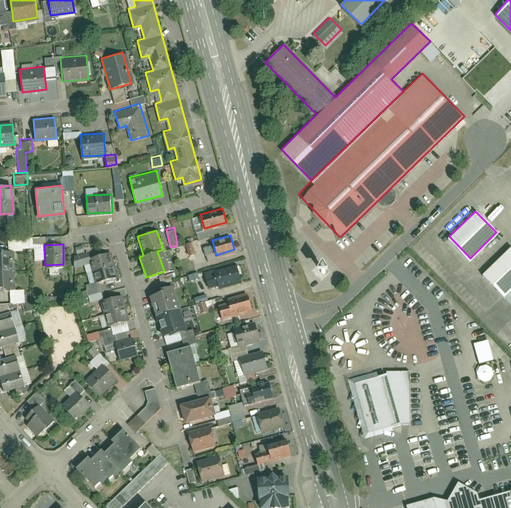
[(510,248),(509,246),(483,272),(504,294),(510,286),(510,248)]
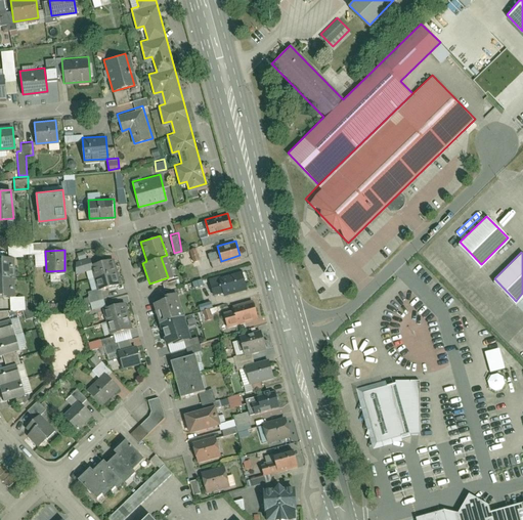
[(13,256),(0,257),(0,294),(15,293),(13,256)]
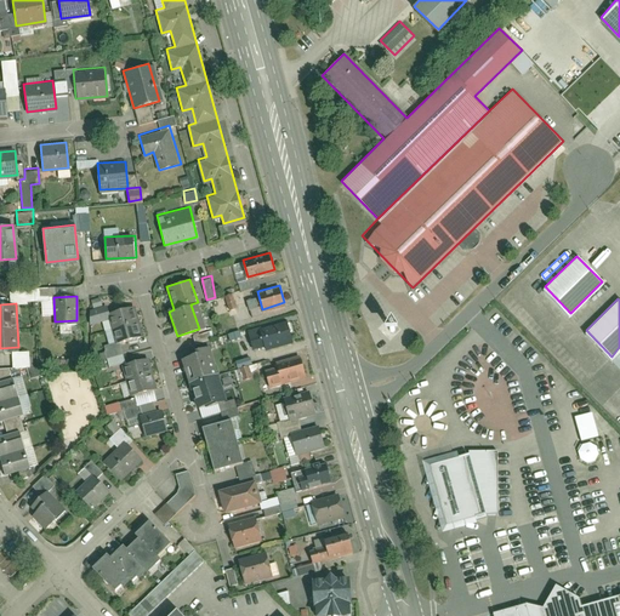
[(138,334),(130,307),(108,313),(117,341),(138,334)]
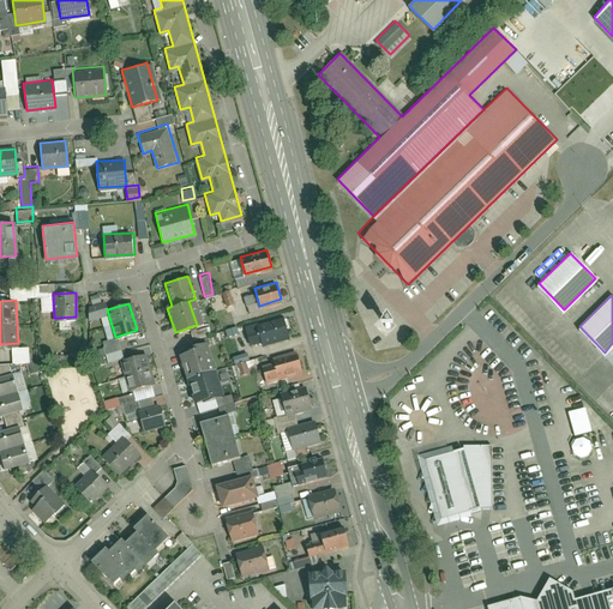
[(288,337),(283,315),(245,326),(250,343),(260,339),(262,344),(288,337)]
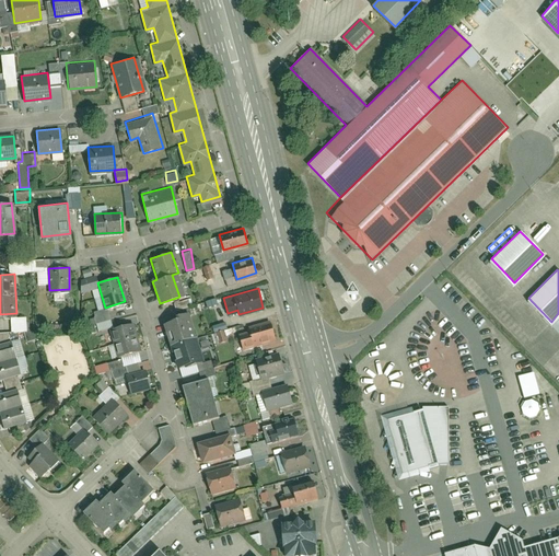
[(202,359),(188,313),(163,321),(177,367),(202,359)]
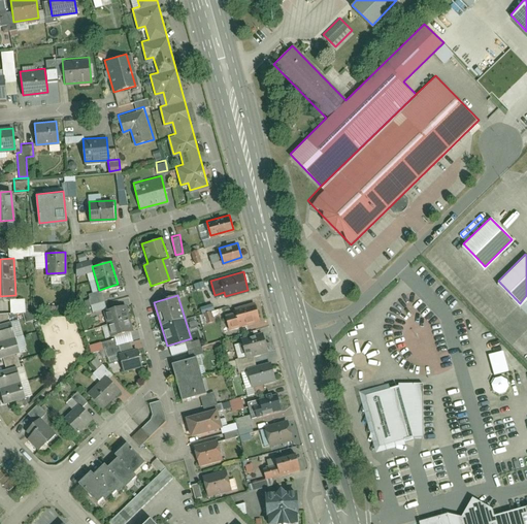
[(260,319),(255,300),(233,306),(235,312),(226,314),(230,327),(260,319)]
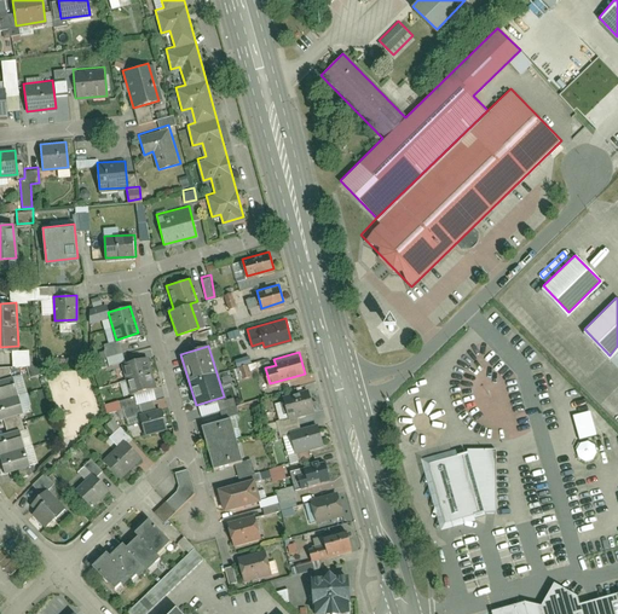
[(143,357),(120,364),(128,393),(151,387),(143,357)]
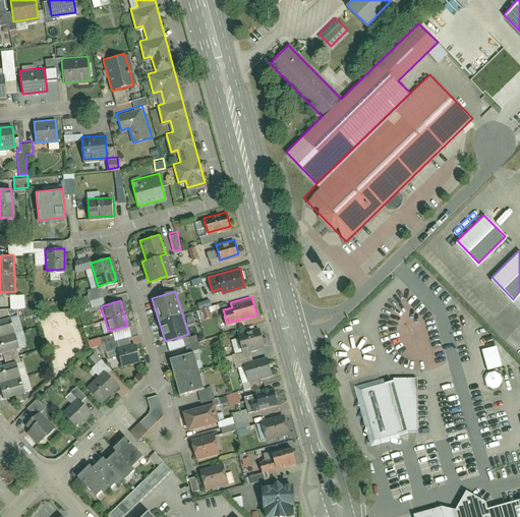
[(0,352),(4,364),(0,365),(0,387),(3,397),(26,390),(17,360),(14,348),(18,347),(14,331),(16,331),(10,313),(0,317),(0,352)]
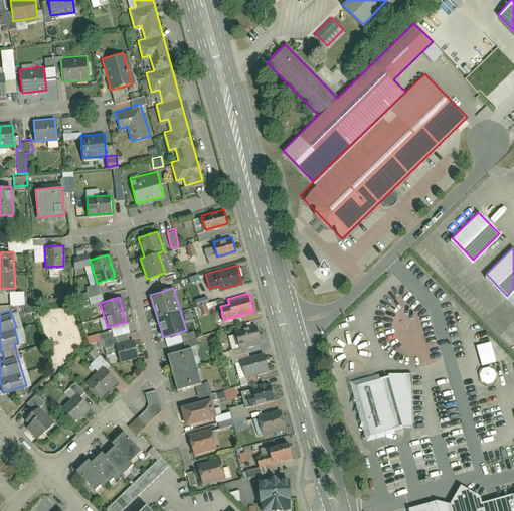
[(261,339),(255,323),(234,329),(239,346),(261,339)]
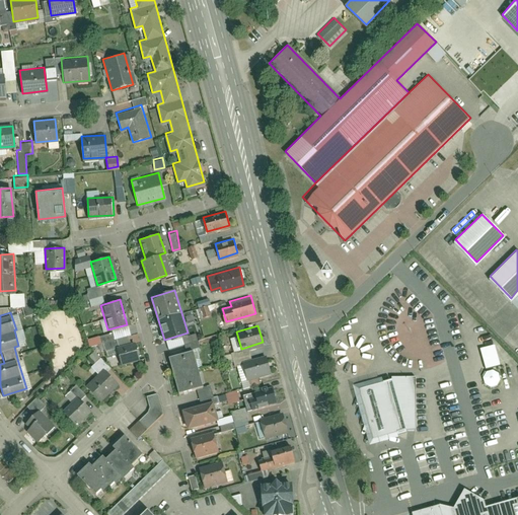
[(141,358),(136,340),(117,345),(122,363),(141,358)]
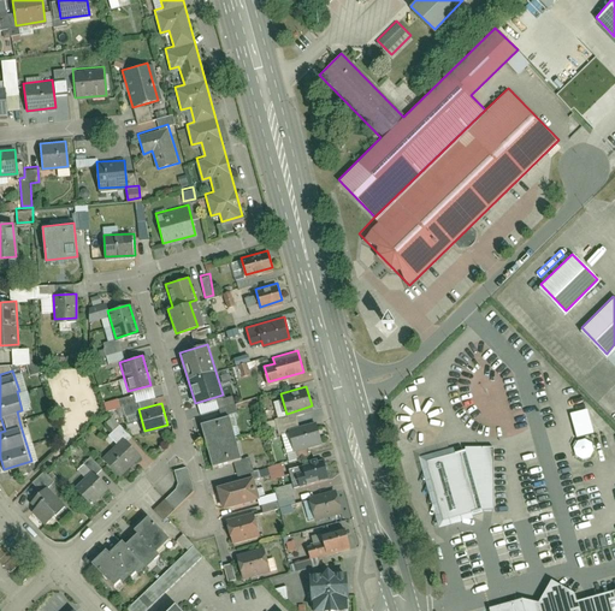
[(229,414),(200,421),(211,464),(240,457),(229,414)]
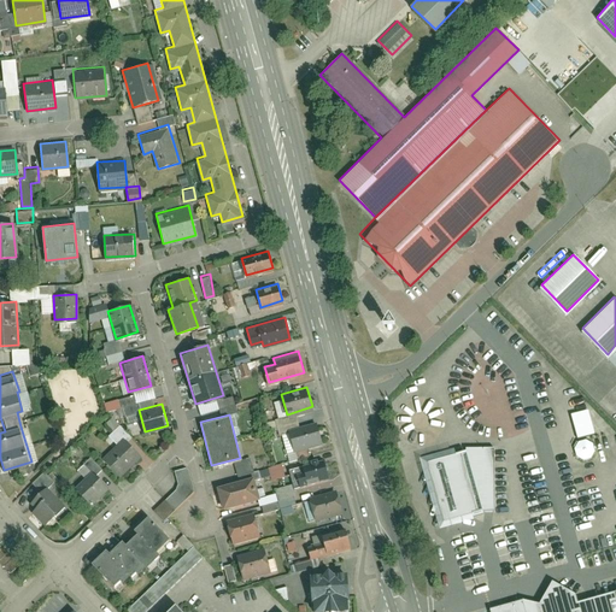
[(322,441),(315,419),(288,428),(295,449),(322,441)]
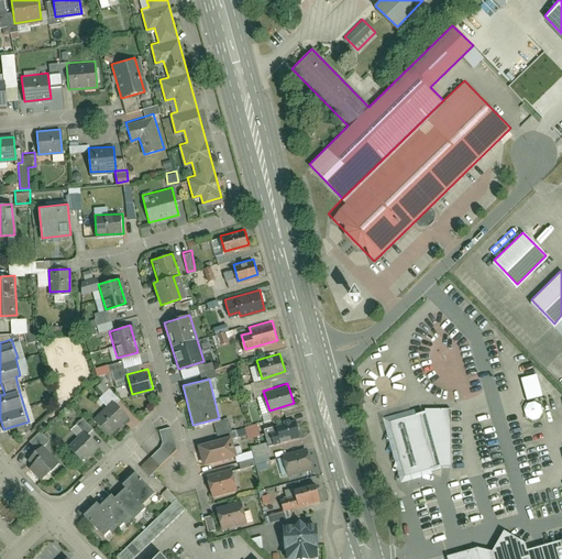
[(113,398),(92,416),(107,431),(127,414),(113,398)]
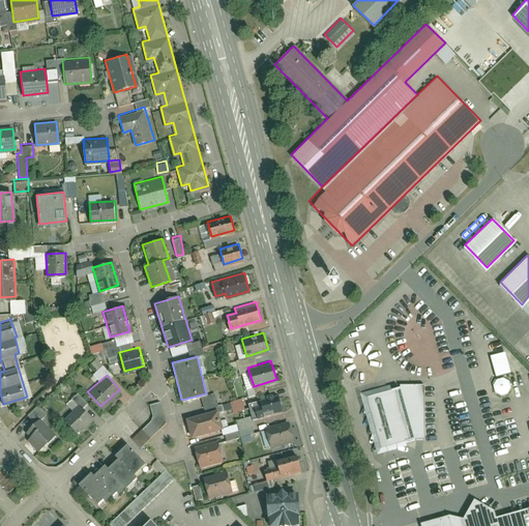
[(398,391),(366,401),(380,447),(411,439),(420,439),(419,385),(398,385),(398,391)]
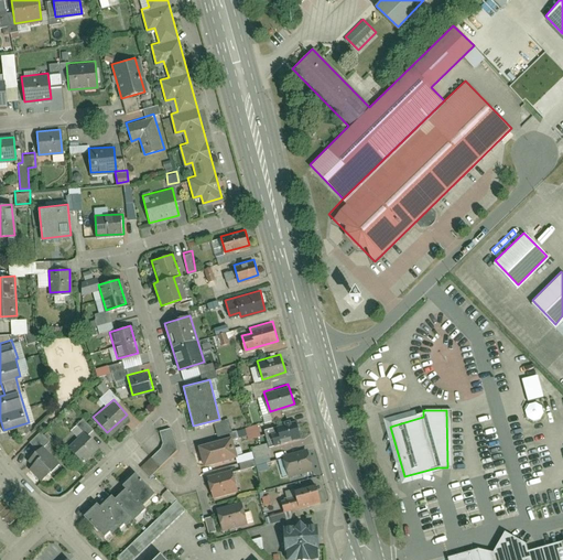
[(299,434),(295,420),(275,426),(277,431),(271,432),(273,441),(299,434)]
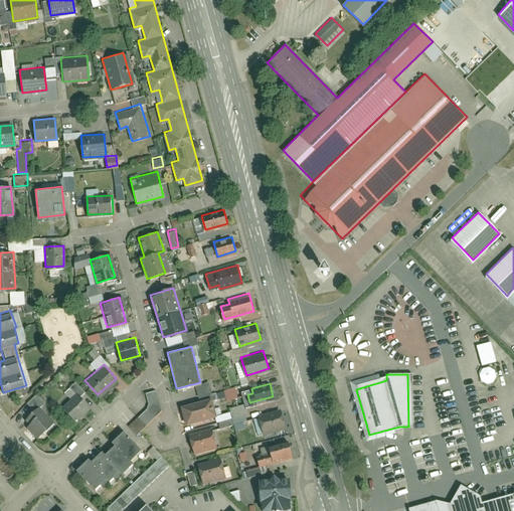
[(129,423),(137,433),(165,403),(151,389),(145,395),(151,401),(129,423)]
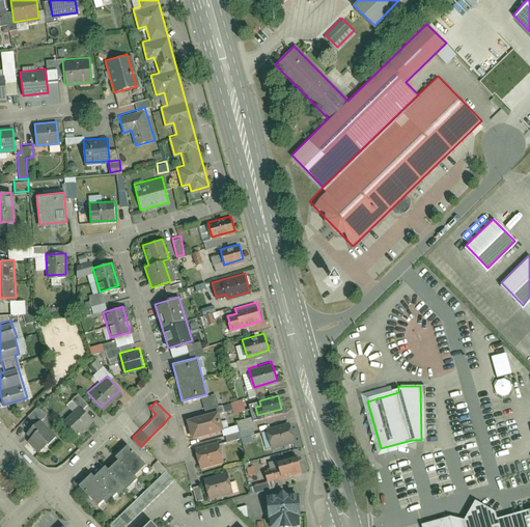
[(92,419),(79,405),(65,418),(79,433),(92,419)]
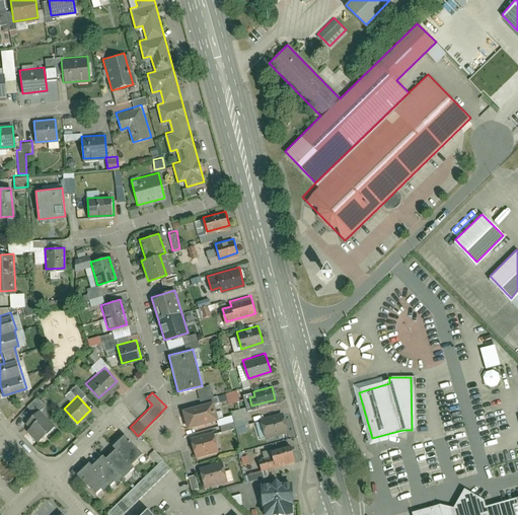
[(213,400),(181,409),(187,428),(218,420),(213,400)]
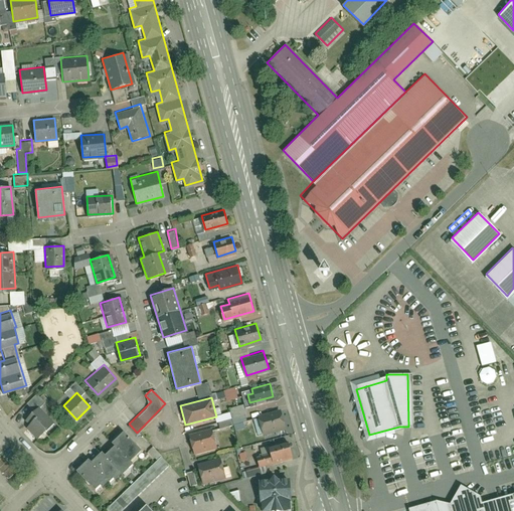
[(32,421),(26,427),(37,439),(53,424),(32,401),(23,410),(32,421)]
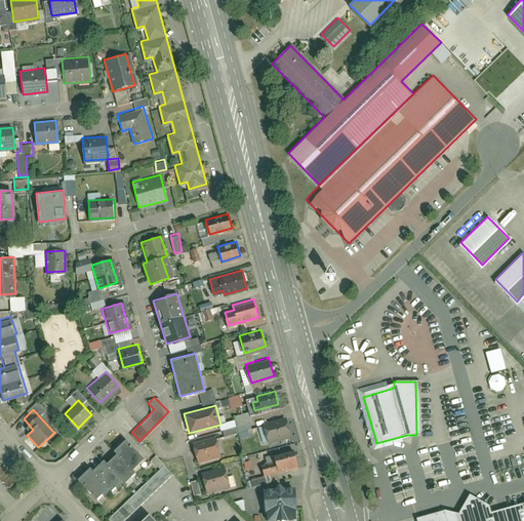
[(234,413),(237,430),(252,427),(249,410),(234,413)]
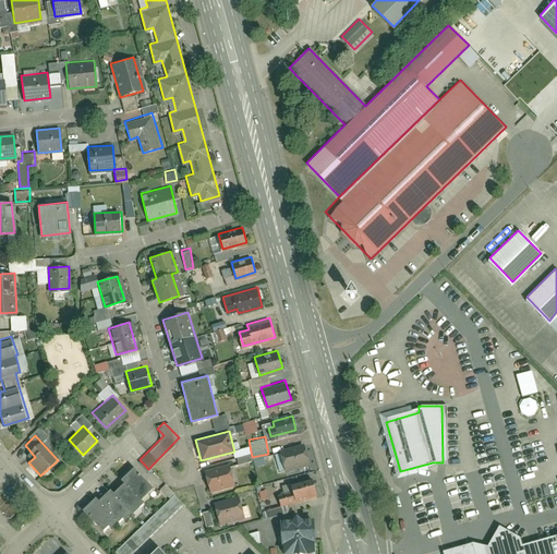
[(309,464),(303,443),(279,449),(285,470),(309,464)]
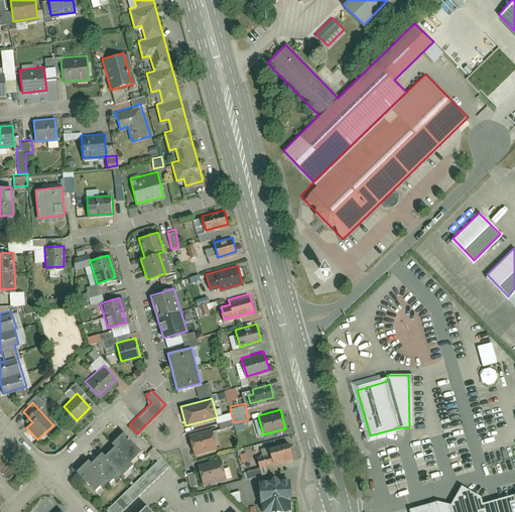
[(231,417),(219,421),(220,426),(233,422),(231,417)]
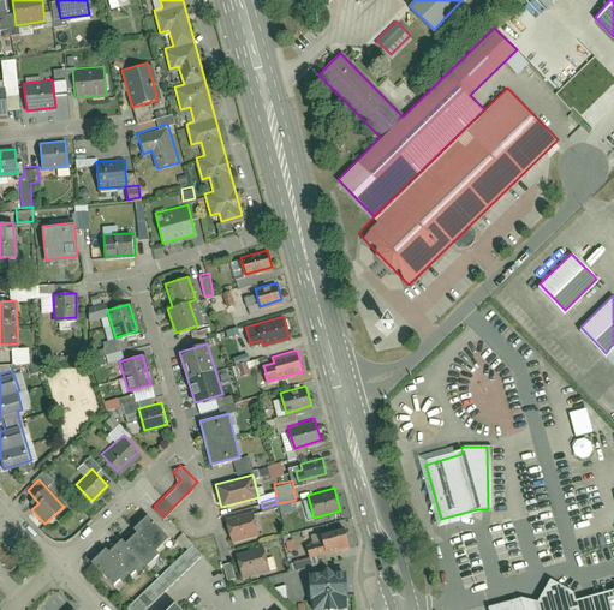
[(252,508),(224,516),(231,540),(258,533),(252,508)]
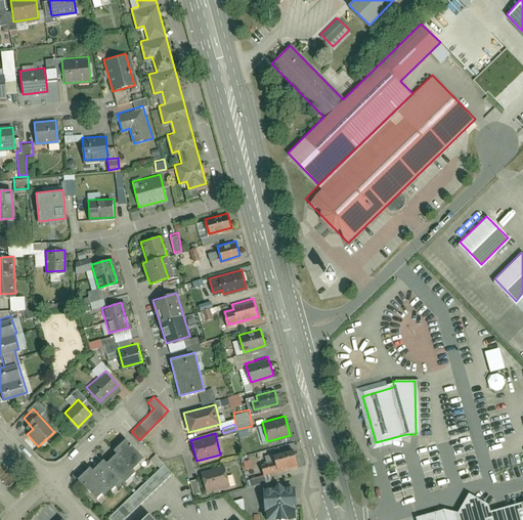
[(89,468),(78,478),(96,499),(107,487),(110,489),(121,479),(124,483),(136,472),(133,469),(144,459),(125,438),(113,449),(117,453),(106,463),(103,460),(92,470),(89,468)]
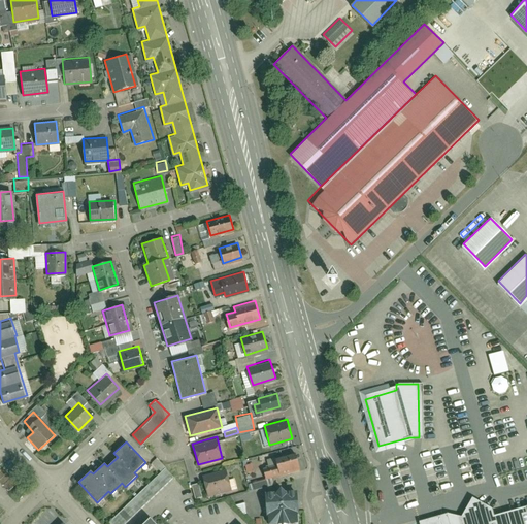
[(298,467),(294,452),(273,456),(274,464),(263,467),(265,478),(280,475),(278,472),(298,467)]
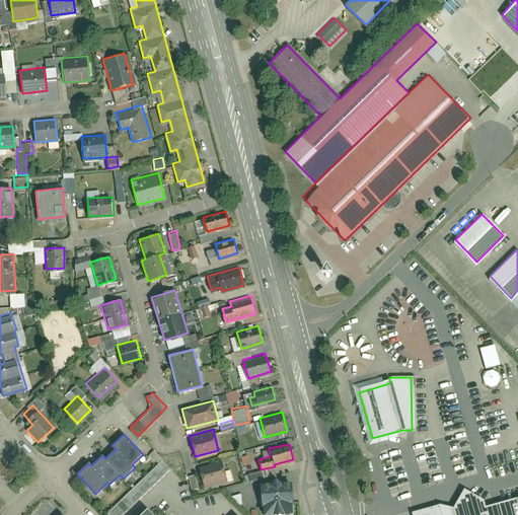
[(159,461),(105,510),(109,514),(119,514),(150,486),(155,491),(175,471),(153,447),(150,451),(159,461)]
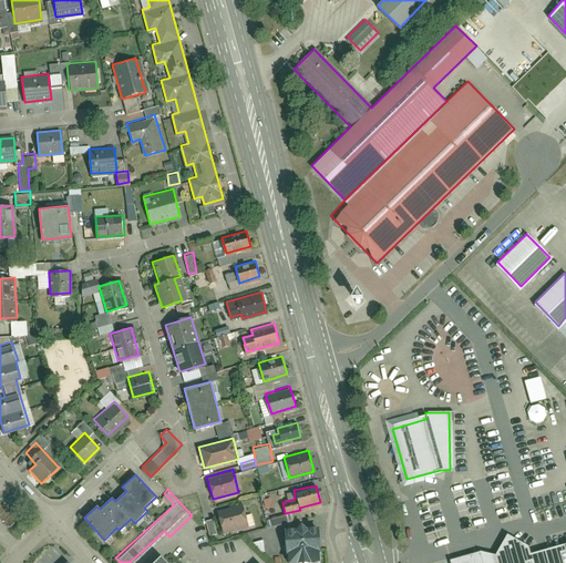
[(242,502),(216,509),(220,530),(247,523),(242,502)]
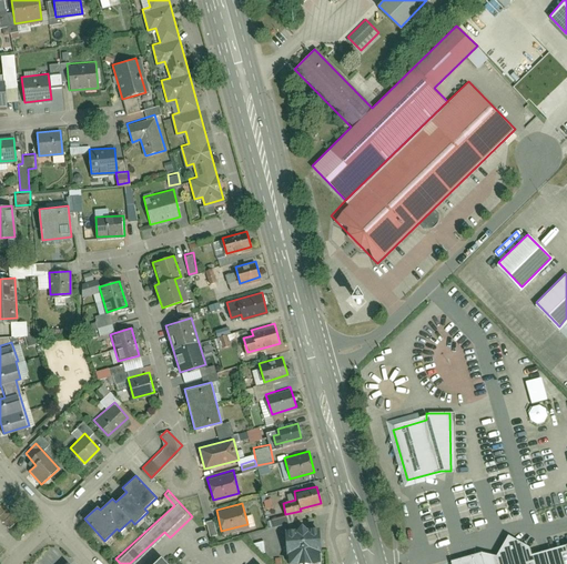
[(213,517),(205,520),(210,534),(218,532),(213,517)]
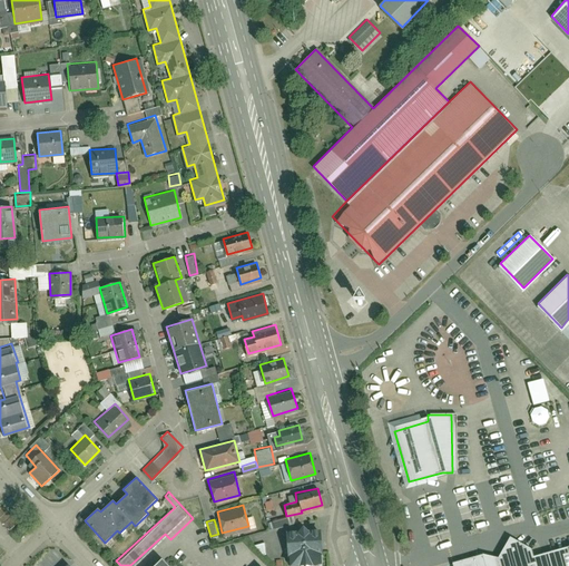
[(319,532),(285,532),(285,553),(288,553),(288,565),(323,565),(323,550),(320,550),(319,532)]
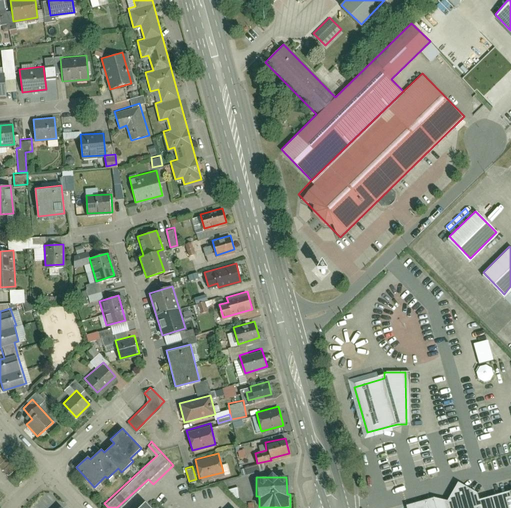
[(409,507),(510,507),(510,489),(478,499),(476,491),(458,483),(449,500),(435,496),(408,504),(409,507)]
